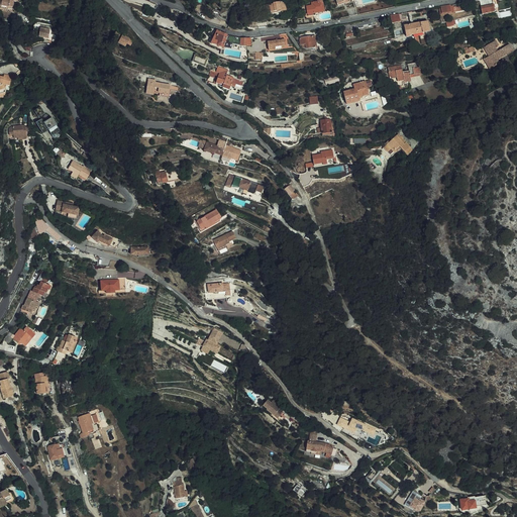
[(309,15),(315,15),(315,13),(326,11),(324,0),(319,0),(320,1),(313,2),(314,5),(310,6),(311,8),(308,8),(309,15)]
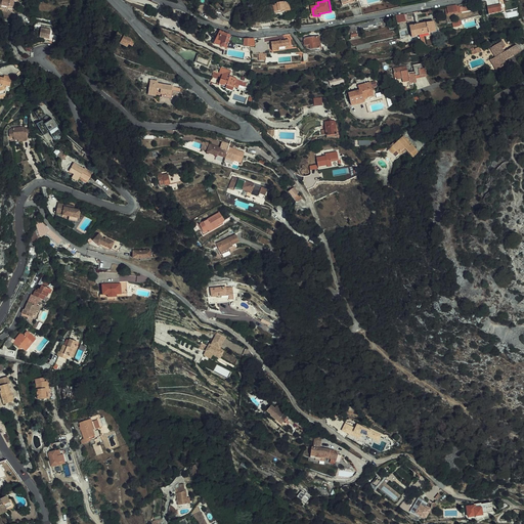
[(499,0),(486,0),(488,13),(501,12),(499,0)]
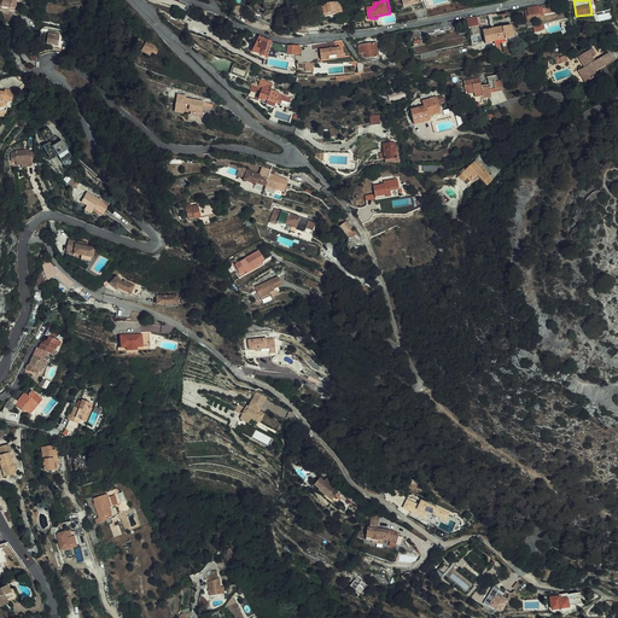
[(526,7),(529,18),(546,16),(544,5),(526,7)]
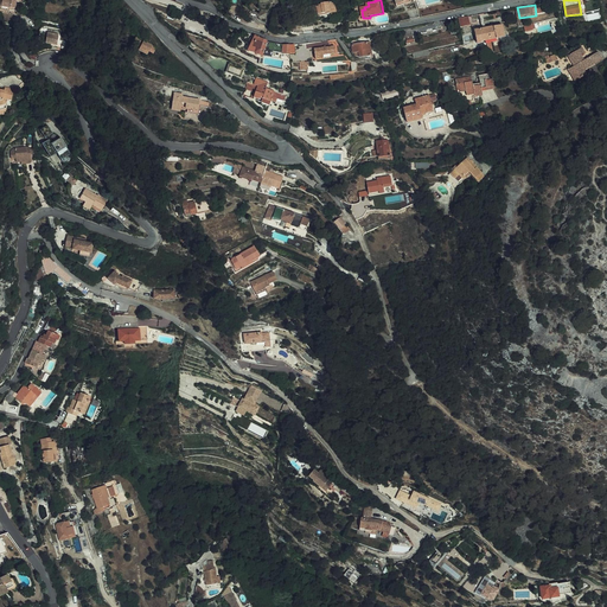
[(323,18),(323,19),(334,18),(333,8),(315,10),(315,16),(317,16),(317,19),(323,18)]
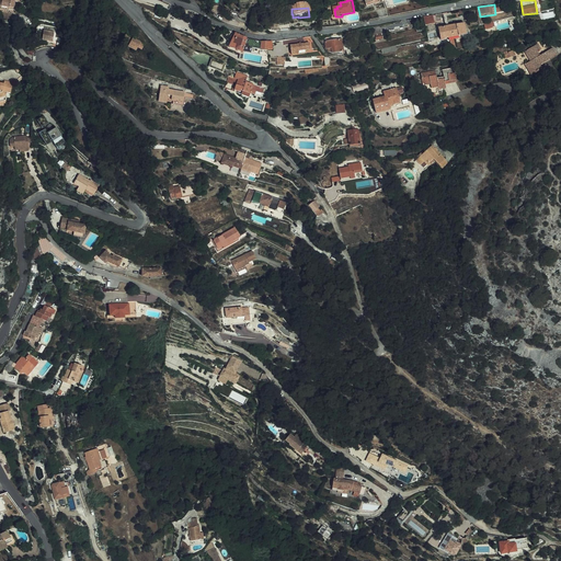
[(379,19),(388,16),(386,8),(377,11),(379,19)]
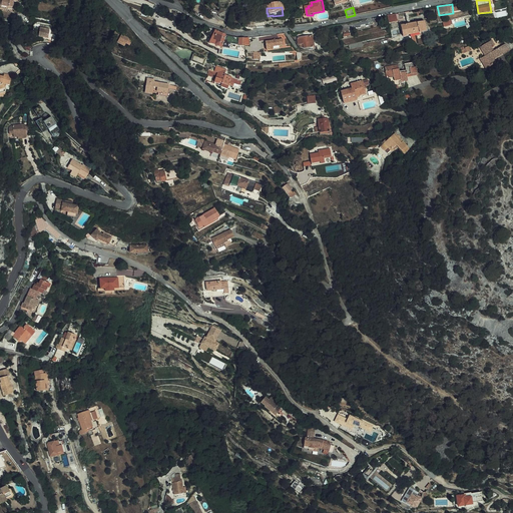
[(388,14),(390,22),(399,20),(397,12),(388,14)]
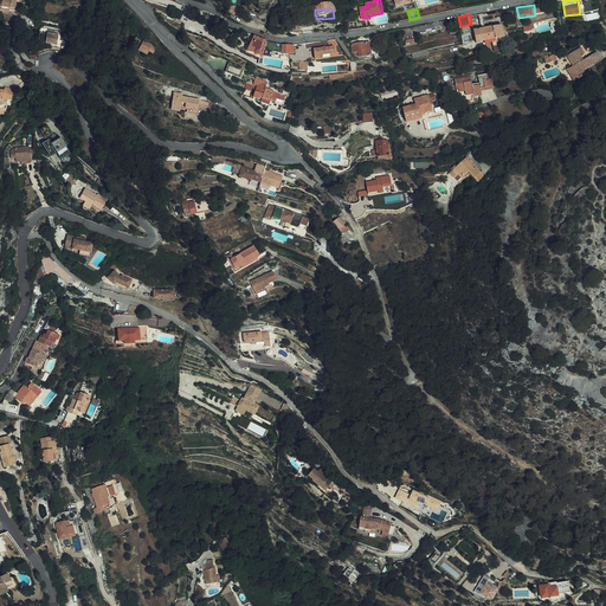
[(522,25),(523,33),(535,32),(534,23),(522,25)]
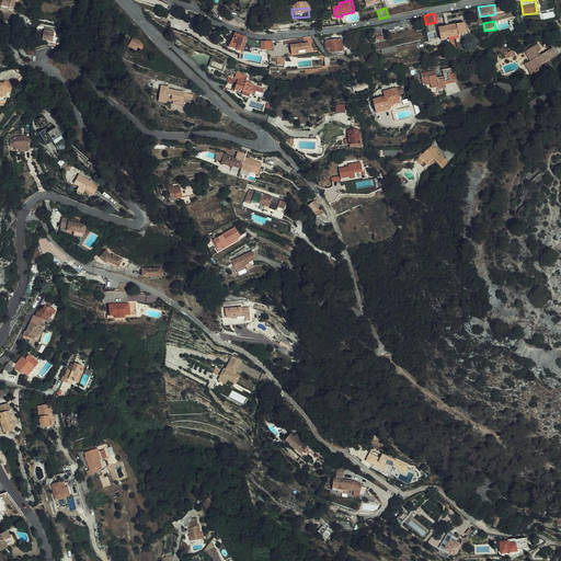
[(446,27),(439,29),(441,39),(467,35),(465,24),(450,26),(446,27)]
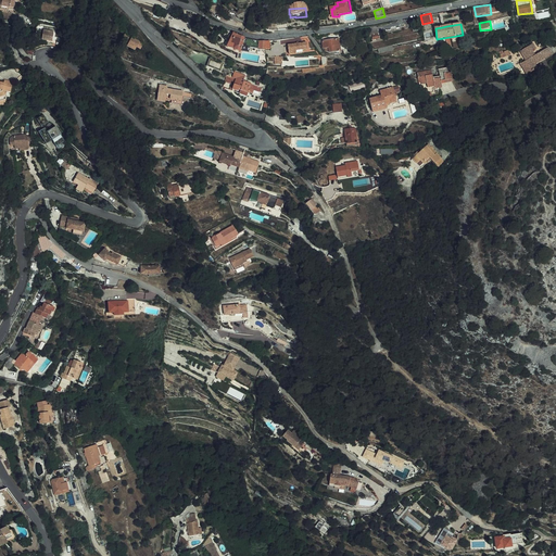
[(41,35),(40,38),(40,40),(50,41),(52,32),(39,29),(39,34),(41,35)]
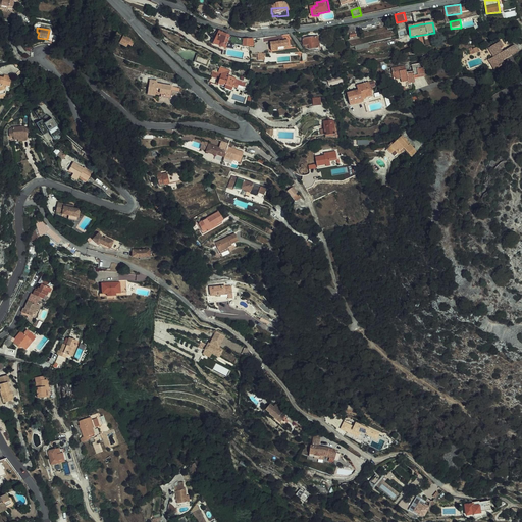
[(229,44),(245,47),(251,48),(251,41),(248,40),(230,36),(219,31),(216,37),(213,38),(216,41),(214,45),(226,51),(229,44)]
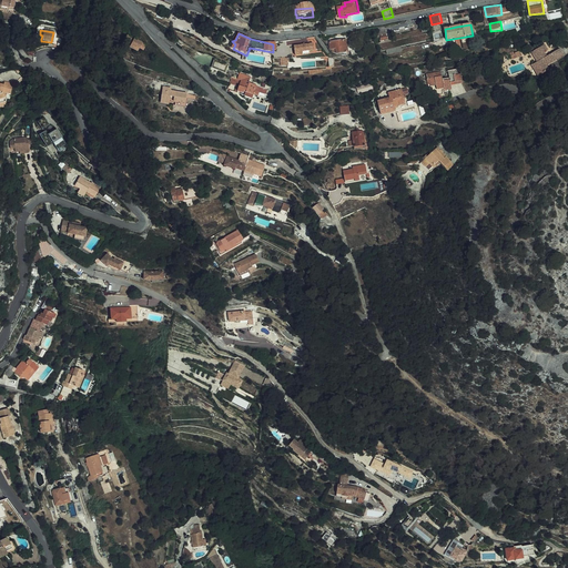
[(142,50),(146,52),(148,48),(149,47),(130,36),(128,40),(124,44),(141,53),(142,50)]
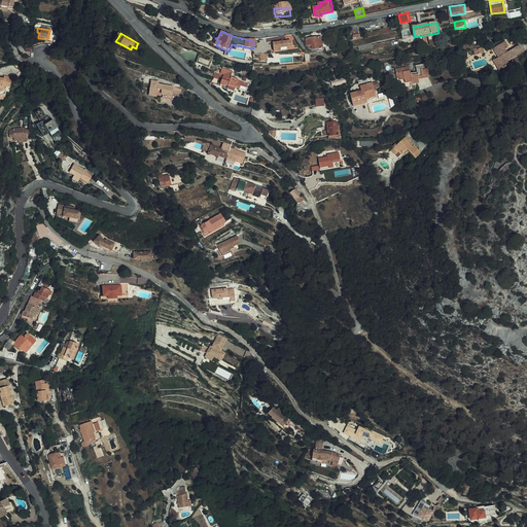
[(290,38),(288,39),(288,42),(275,43),(276,53),(283,51),(282,49),(294,47),(294,41),(290,42),(290,38)]
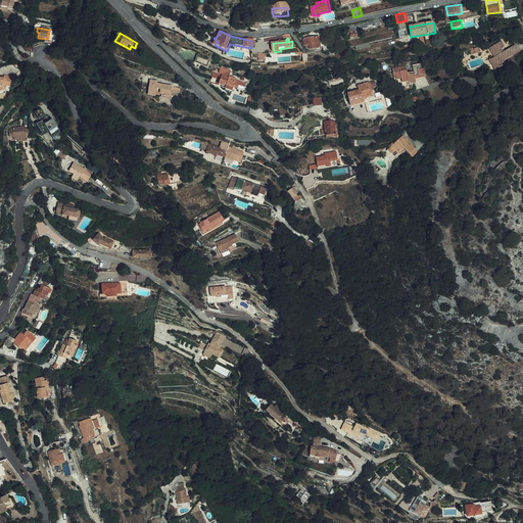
[(322,49),(320,38),(305,39),(305,47),(311,46),(312,51),(322,49)]
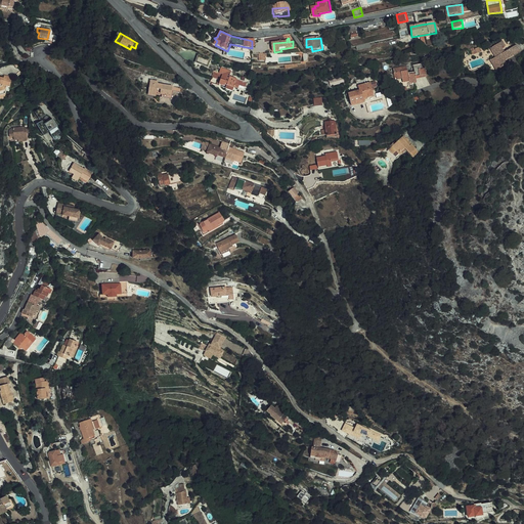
[(505,45),(505,44),(506,43),(503,39),(491,46),(496,55),(491,58),(497,68),(508,62),(505,58),(504,56),(513,50),(514,52),(521,48),(517,43),(505,50),(501,46),(503,45),(504,46),(505,45)]
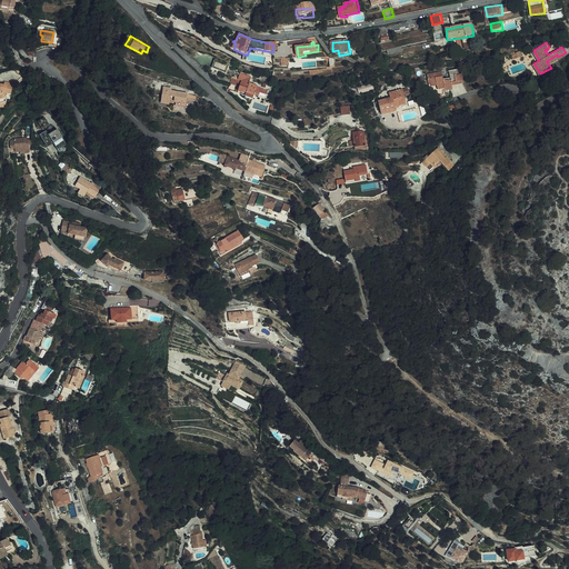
[(215,60),(212,66),(225,70),(227,65),(215,60)]
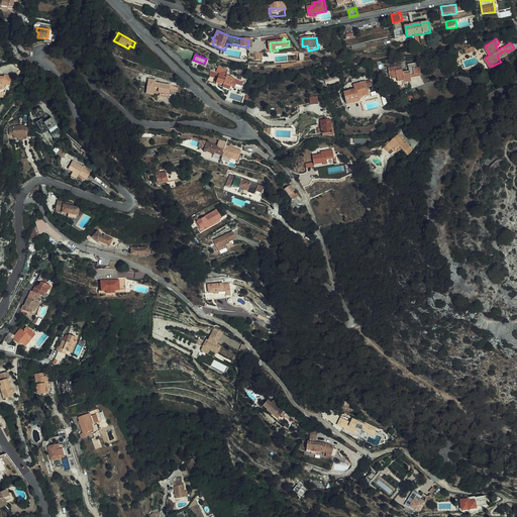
[(411,76),(421,74),(420,67),(417,67),(416,63),(408,65),(409,71),(403,72),(402,66),(389,69),(392,84),(396,84),(397,87),(401,86),(403,86),(403,83),(409,82),(408,76),(411,76)]
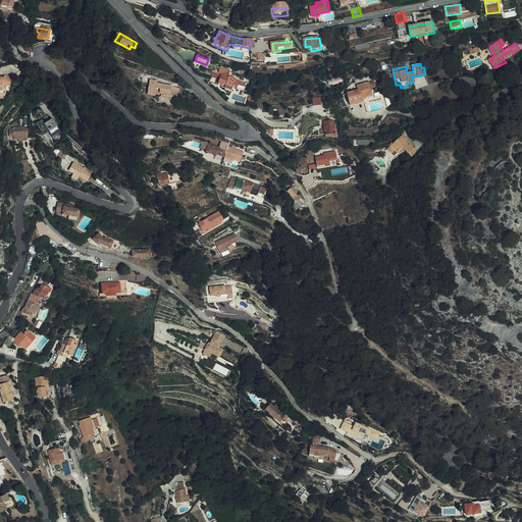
[(216,82),(222,84),(222,83),(231,85),(233,86),(235,82),(240,84),(242,79),(225,73),(227,68),(217,64),(215,70),(219,71),(216,82)]
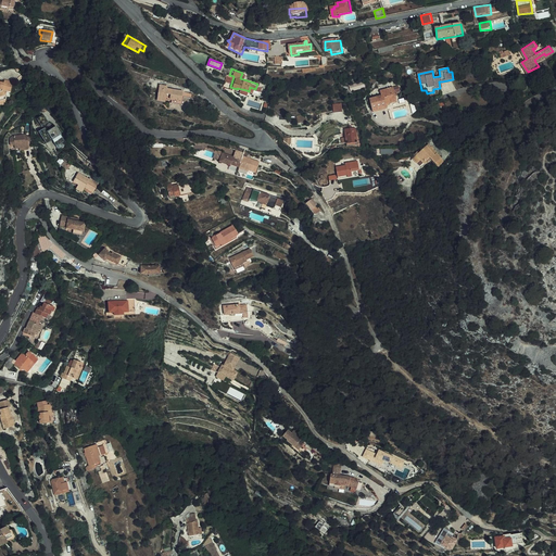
[(0,84),(0,91),(1,91),(7,92),(7,91),(10,92),(13,81),(8,79),(1,83),(0,84)]
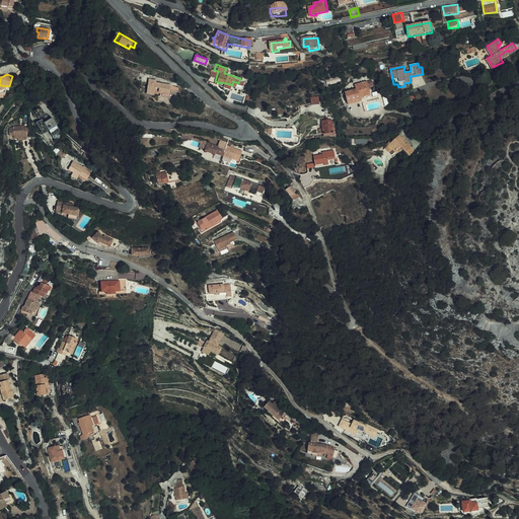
[(327,85),(341,81),(340,76),(326,79),(327,85)]
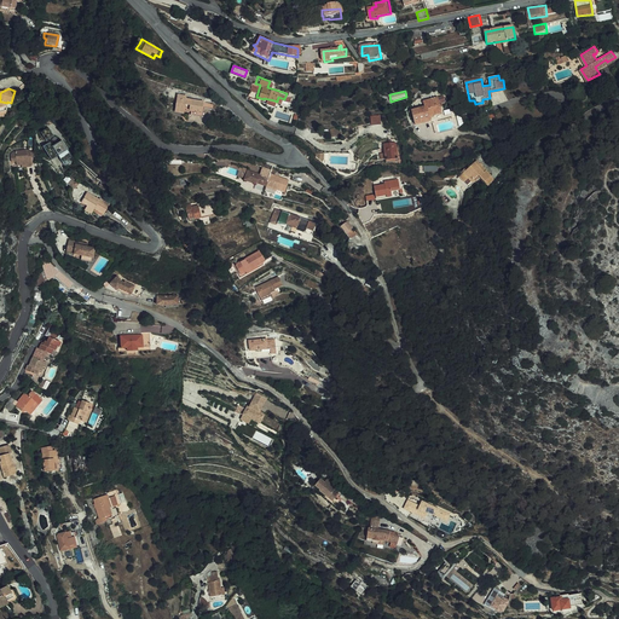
[(184,100),(185,98),(177,96),(173,114),(181,115),(184,105),(189,106),(187,111),(200,114),(202,103),(184,100)]
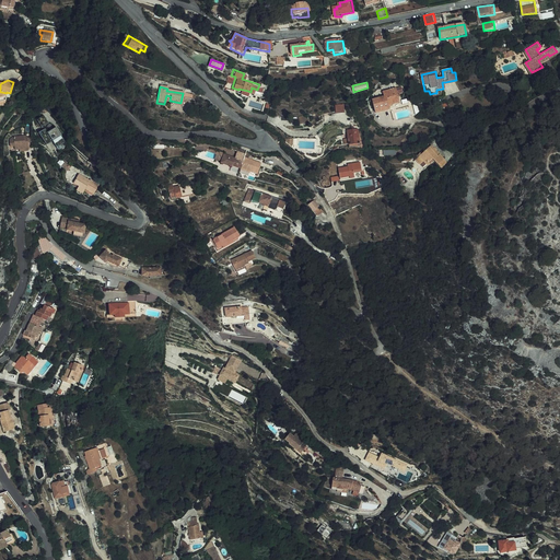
[(391,106),(401,104),(397,90),(385,92),(386,98),(374,102),(377,115),(392,112),(391,106)]
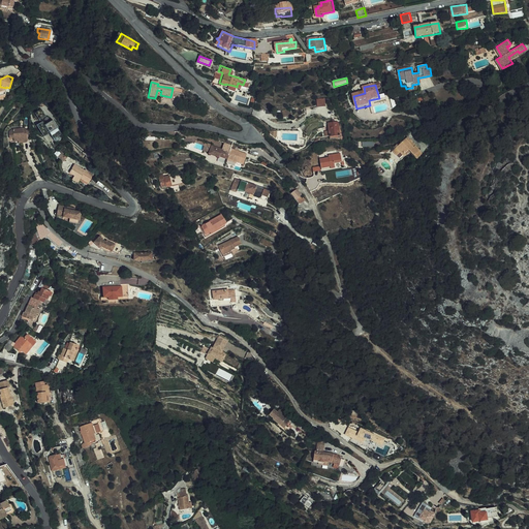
[(0,96),(5,95),(6,92),(8,92),(9,88),(6,87),(6,88),(1,87),(0,87),(0,96)]
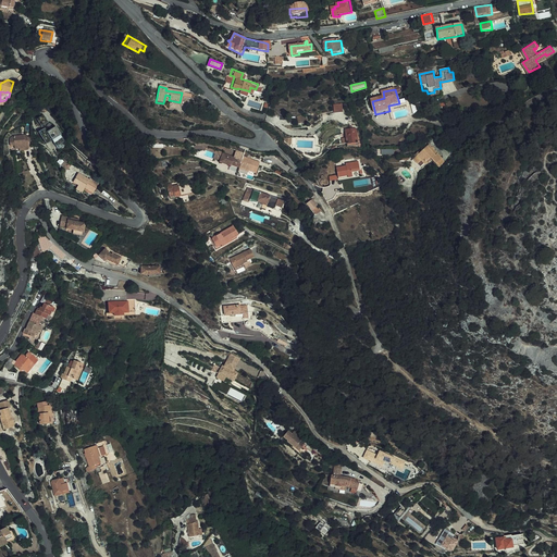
[(334,103),(334,112),(344,111),(343,102),(334,103)]
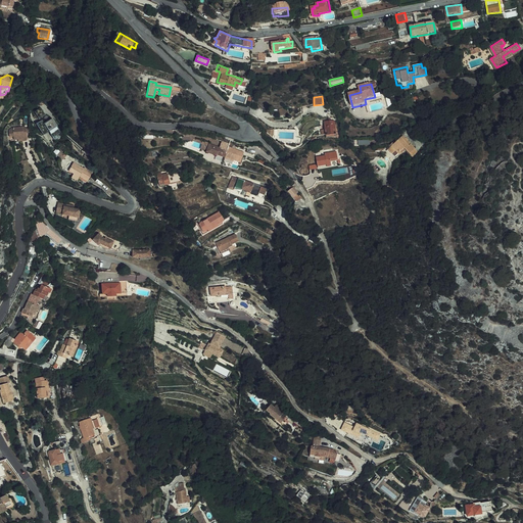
[(38,108),(31,112),(36,120),(42,114),(38,108)]
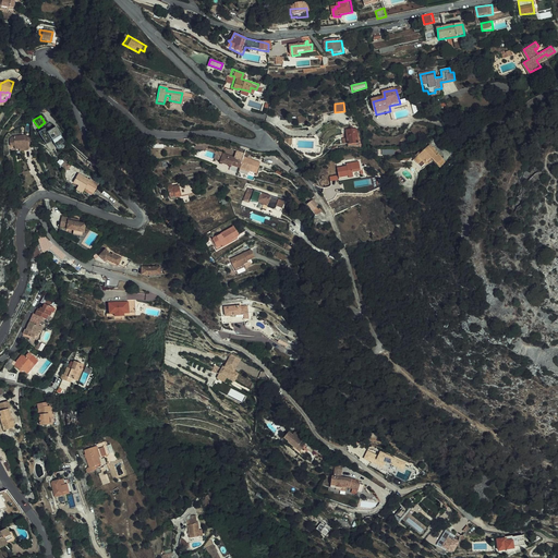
[(352,128),(346,129),(346,132),(347,131),(347,138),(344,138),(339,140),(340,145),(348,144),(348,148),(359,147),(356,131),(353,132),(353,129),(352,128)]
